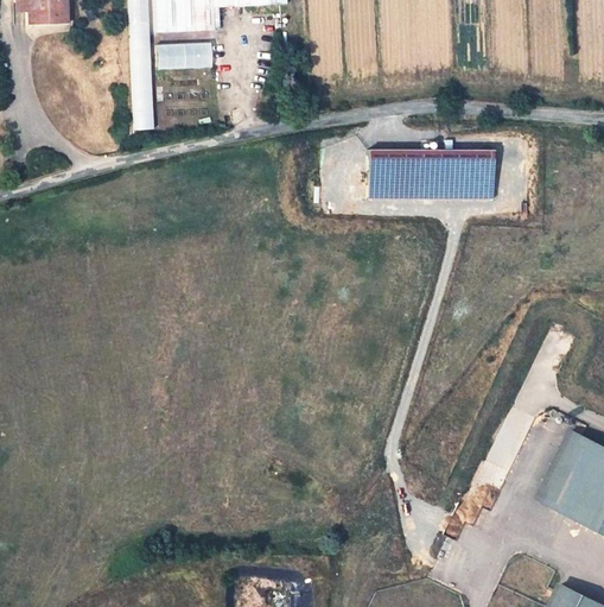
[(17,0),(18,12),(30,12),(29,0),(17,0)]
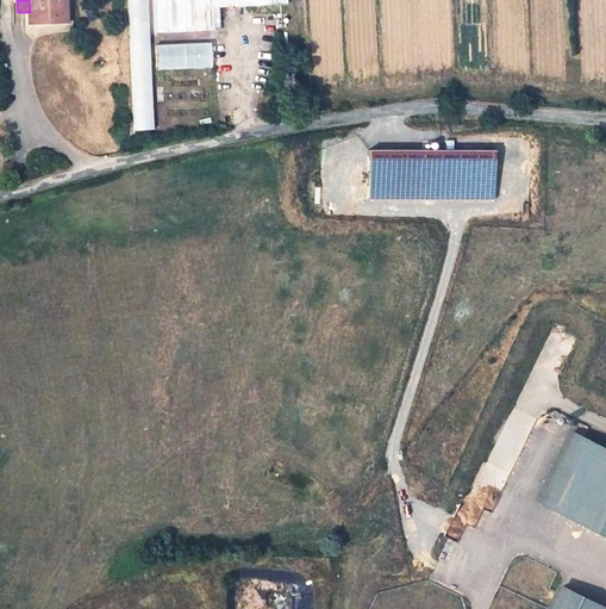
[(29,0),(30,12),(30,25),(70,24),(69,0),(29,0)]
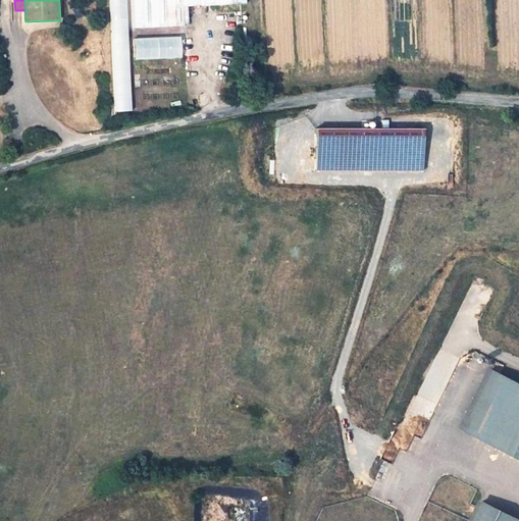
[(109,0),(113,111),(132,111),(127,0),(109,0)]
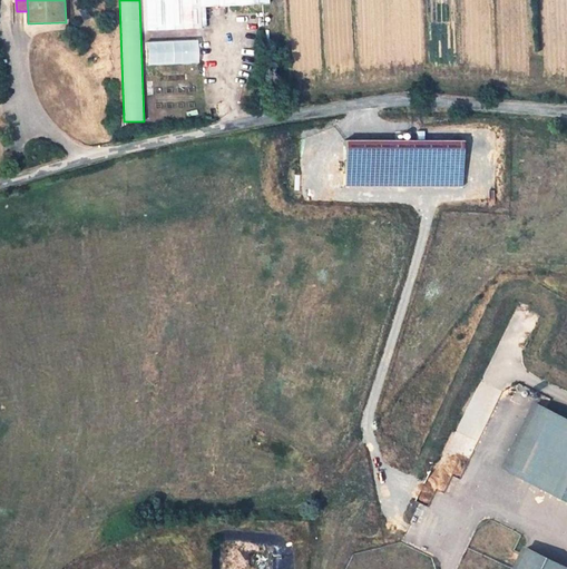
[(147,0),(149,30),(208,27),(207,7),(272,3),(272,0),(147,0)]
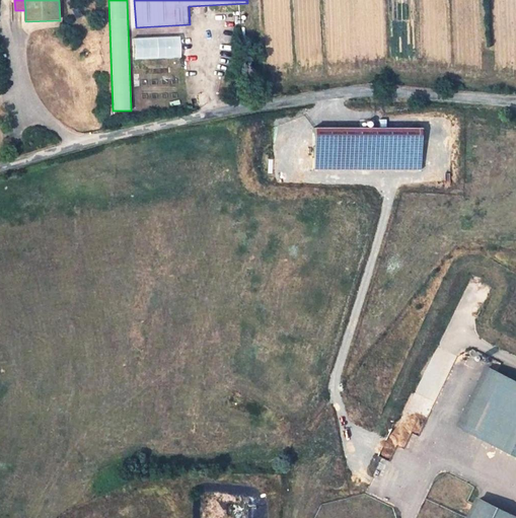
[(180,35),(133,38),(134,59),(181,57),(180,35)]
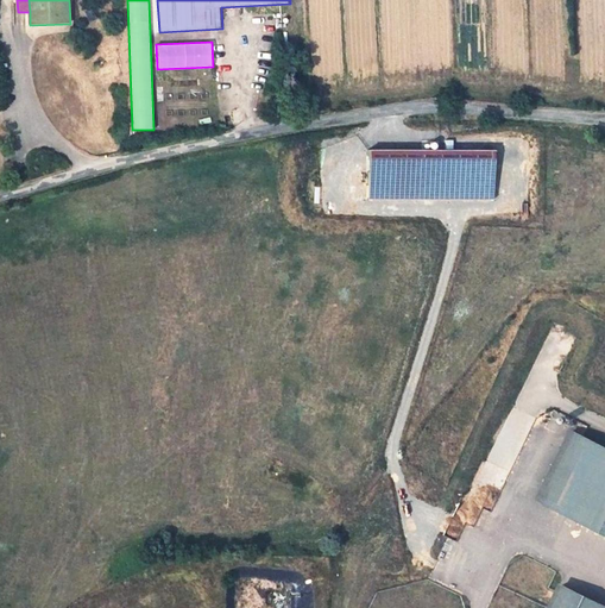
[(500,149),(372,150),(372,198),(499,196),(500,149)]
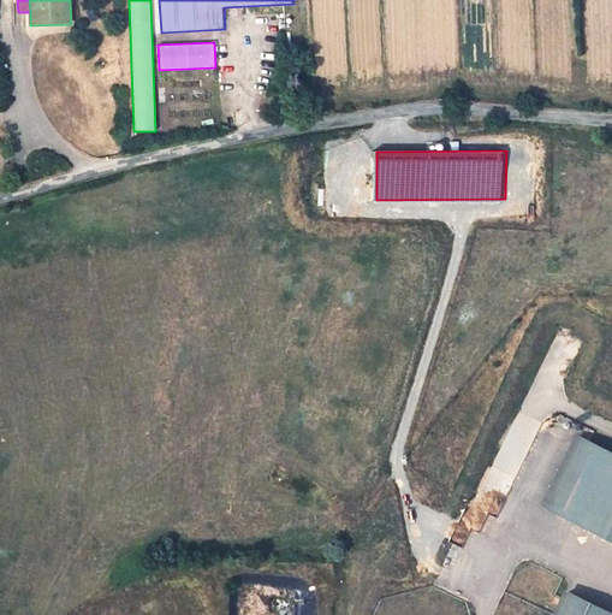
[(559,509),(593,441),(582,436),(547,504),(559,509)]
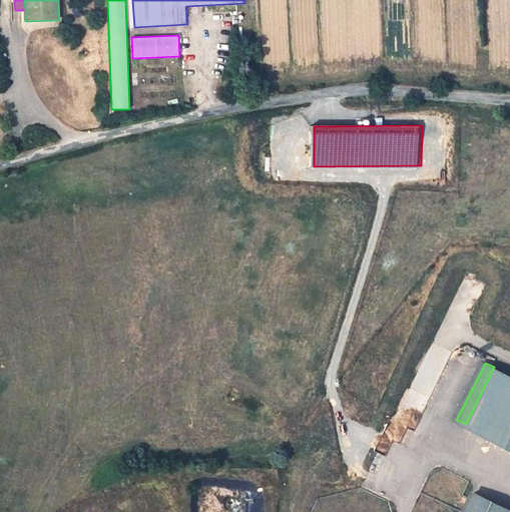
[(509,375),(494,367),(466,424),(509,445),(509,375)]
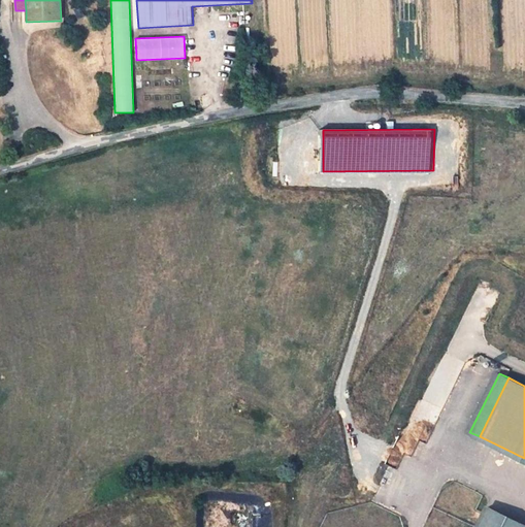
[(524,525),(488,507),(478,526),(524,526),(524,525)]
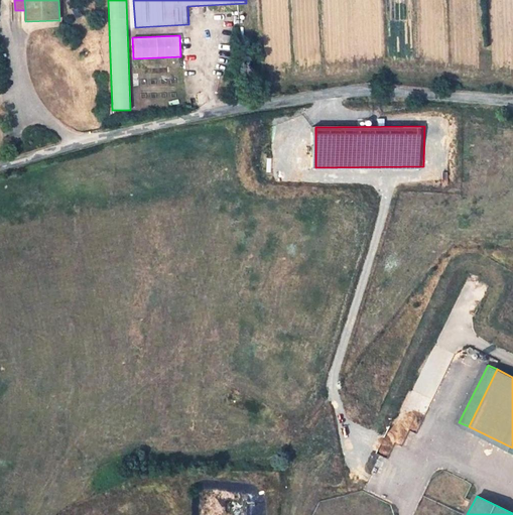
All buildings are outlined.
